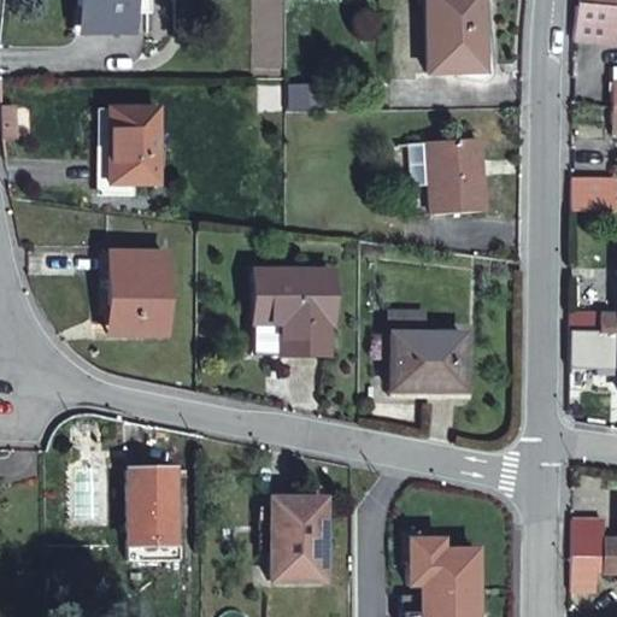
[(135,39),(134,0),(84,0),(86,40),(135,39)]
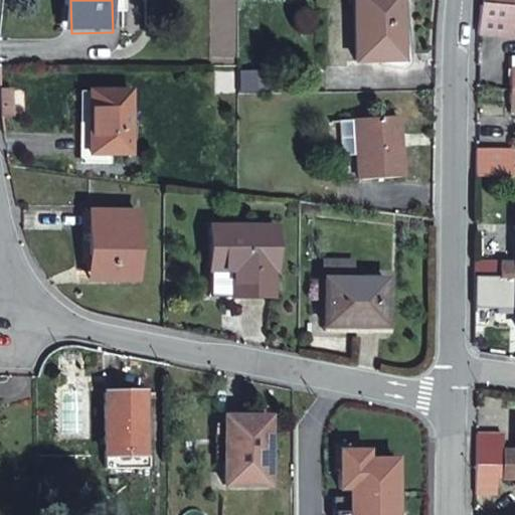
[(399,0),(356,0),(357,39),(358,63),(401,63),(399,0)]
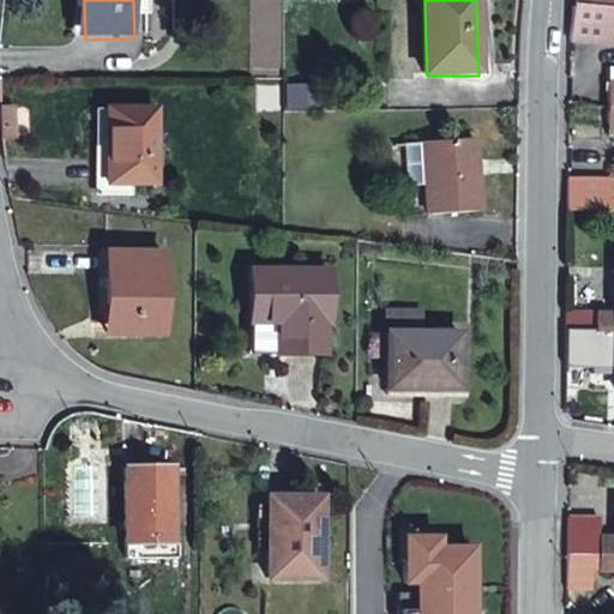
[(613,5),(583,5),(578,5),(577,28),(576,40),(613,40),(613,5)]
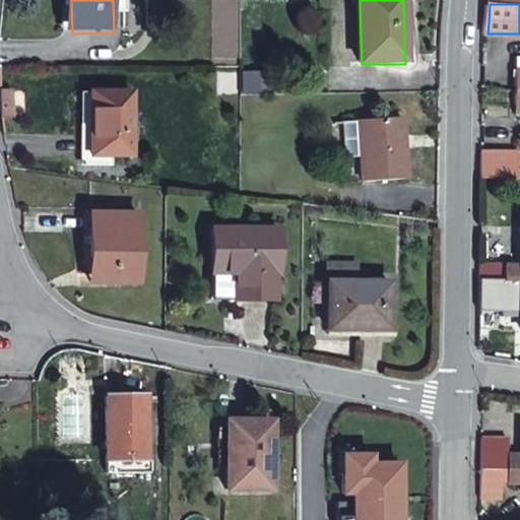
[(241,73),(218,73),(219,95),(241,95),(241,73)]
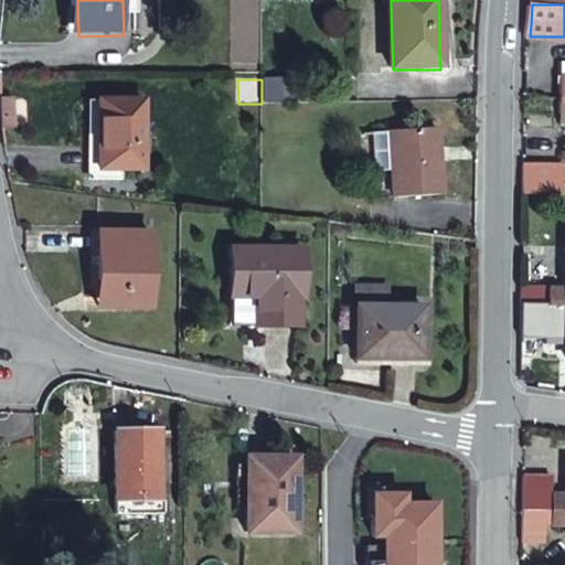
[(275,86),(275,103),(291,103),(291,85),(275,86)]
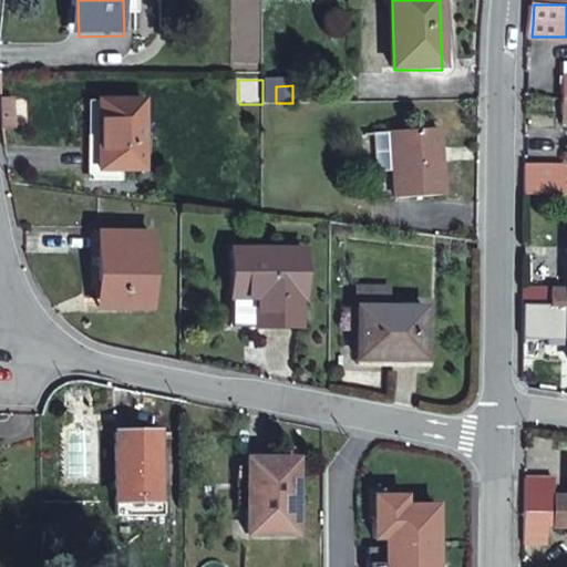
[(266,86),(266,103),(276,103),(276,86),(266,86)]
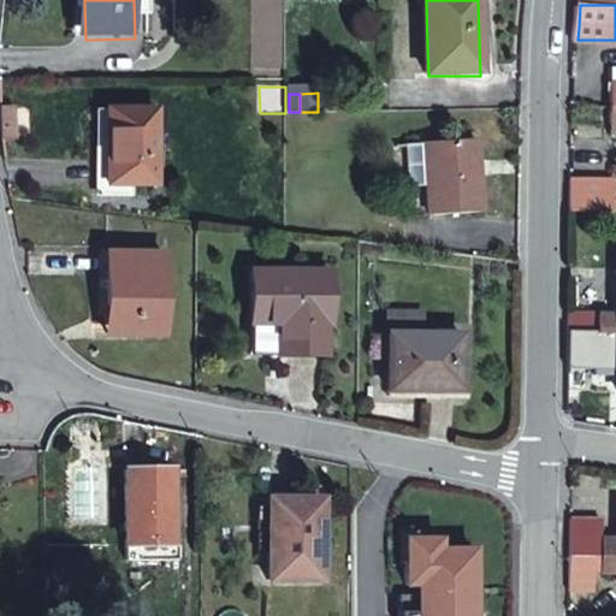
[(155,196),(154,120),(107,120),(108,196),(155,196)]
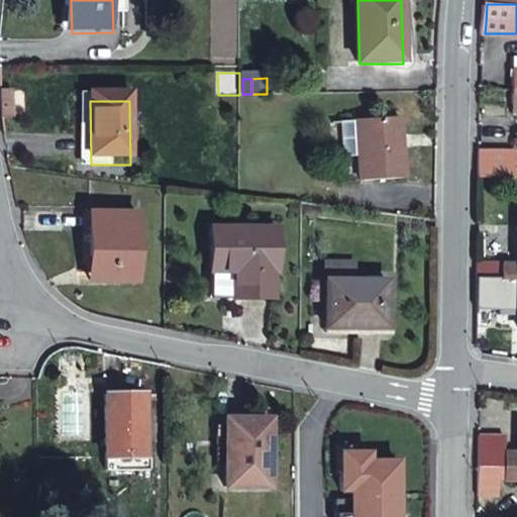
[(405,173),(404,113),(360,114),(360,116),(360,150),(362,174),(405,173)]
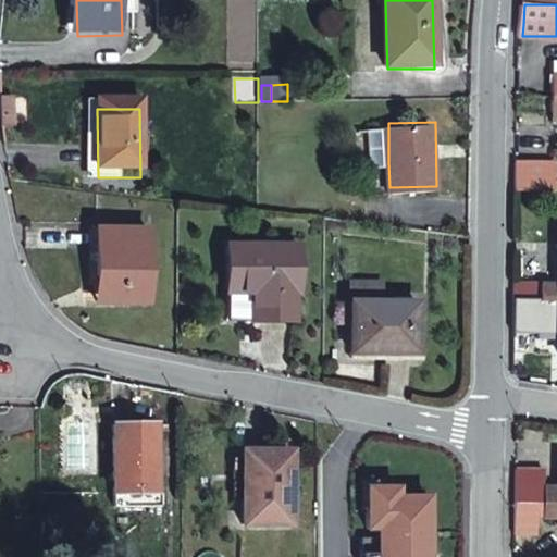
[(388,162),(388,125),(371,125),(372,162),(388,162)]
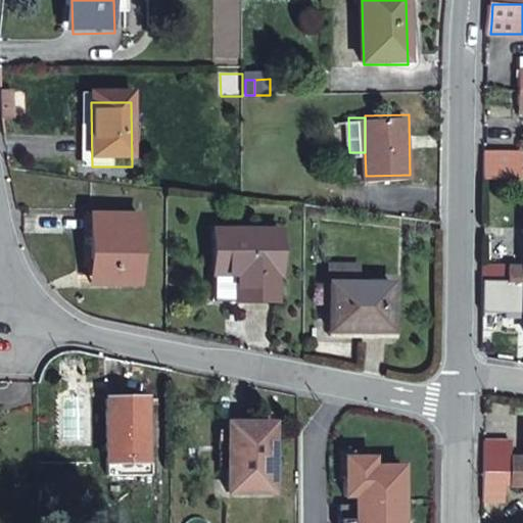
[(522,153),(486,152),(485,177),(522,178),(522,153)]
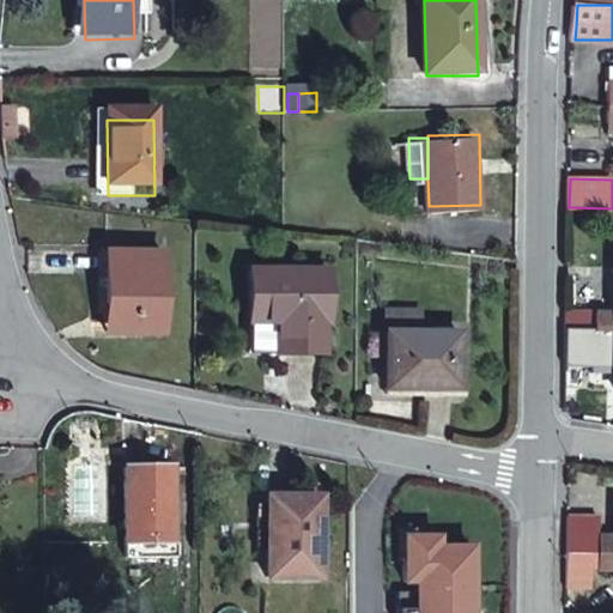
[(168,334),(165,256),(110,258),(113,337),(168,334)]
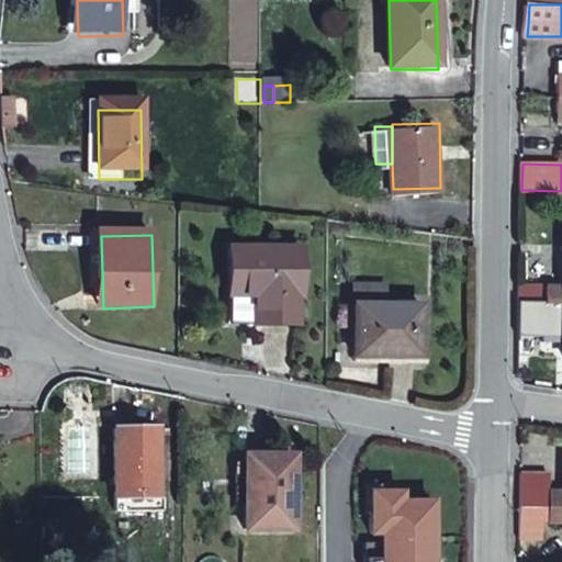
[(304,289),(303,244),(234,245),(234,319),(300,318),(299,289),(304,289)]
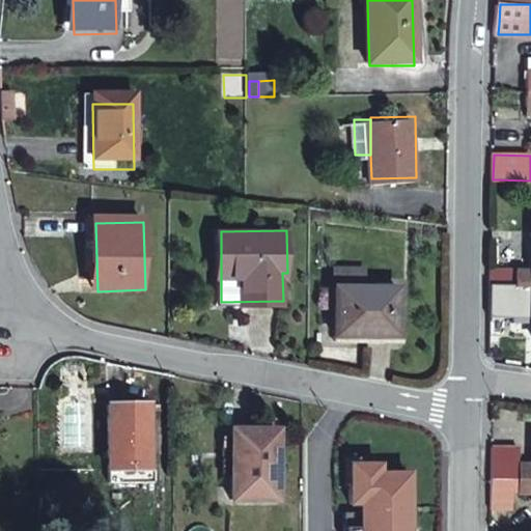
[(399,330),(398,283),(363,283),(363,264),(335,264),(336,331),(399,330)]
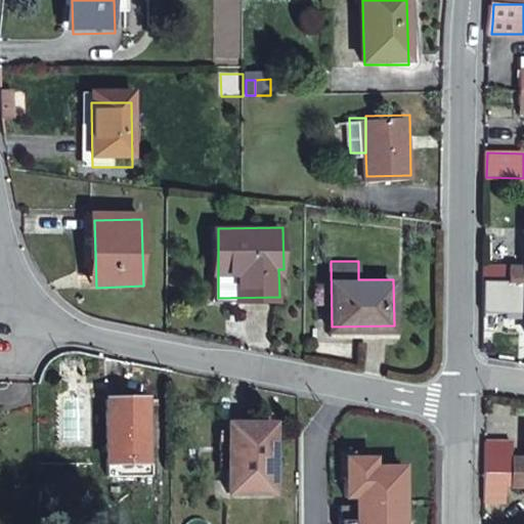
[(523,265),(509,265),(509,280),(509,295),(523,295),(523,265)]
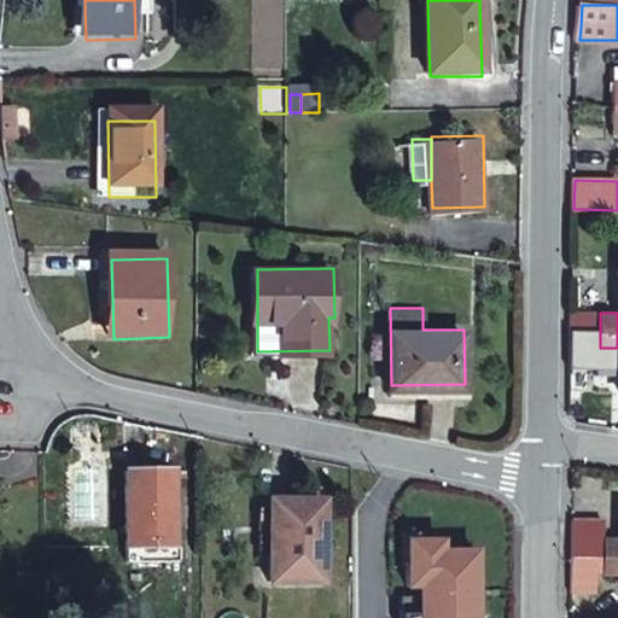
[(599,363),(600,348),(600,331),(578,330),(577,363),(599,363)]
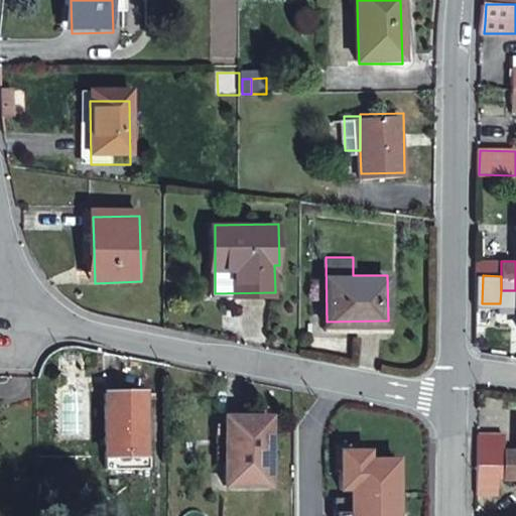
[(145,423),(146,395),(109,394),(108,457),(145,458),(145,423)]
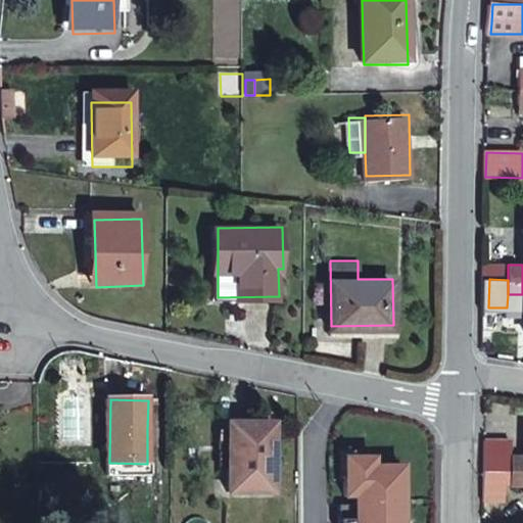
[(273,493),(275,426),(230,425),(229,493),(273,493)]
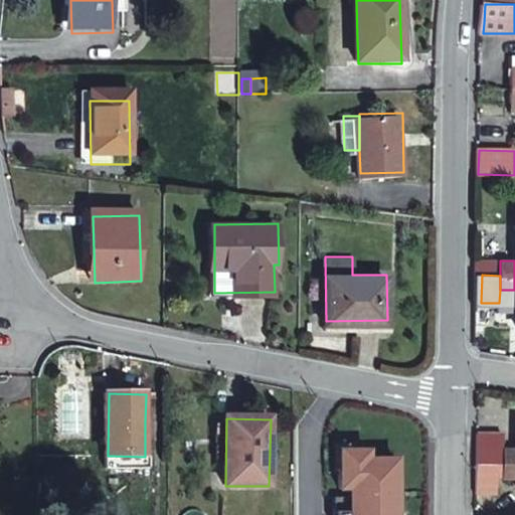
[(500,435),(477,434),(477,463),(495,463),(500,463),(514,463),(514,448),(500,448),(500,435)]
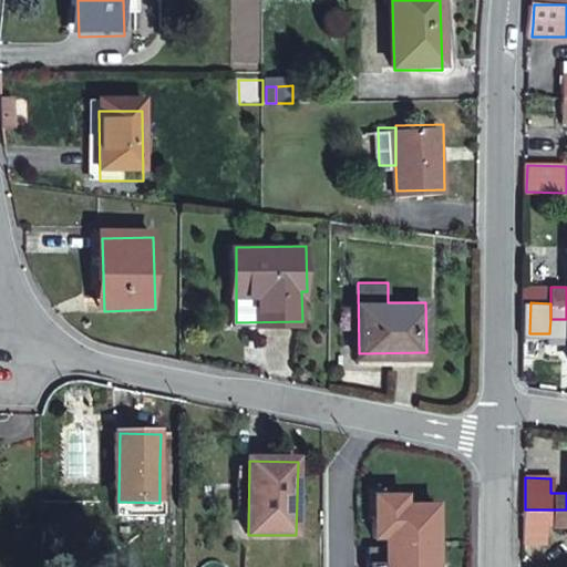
[(545,544),(545,509),(525,509),(525,544),(545,544)]
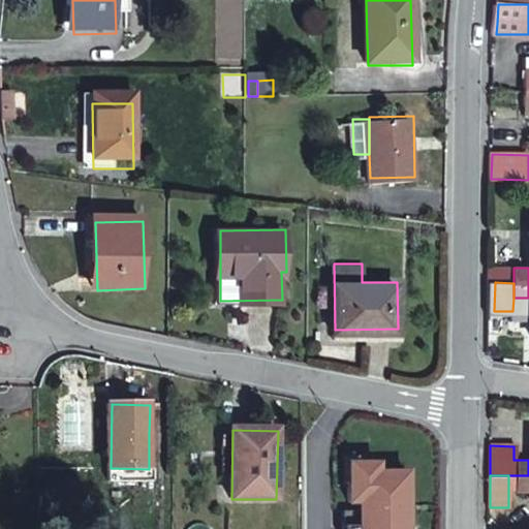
[(528,475),(514,475),(514,491),(528,491),(528,475)]
